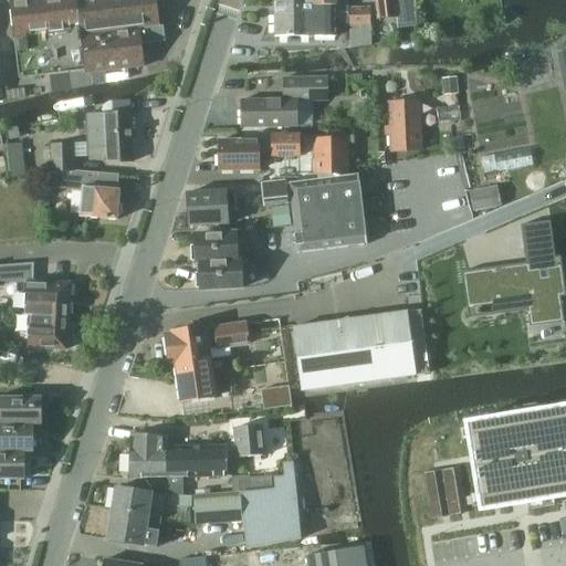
[(14,0),(8,1),(18,79),(51,75),(53,94),(71,91),(71,88),(93,85),(92,74),(106,72),(144,67),(140,45),(160,42),(155,0),(14,0)]
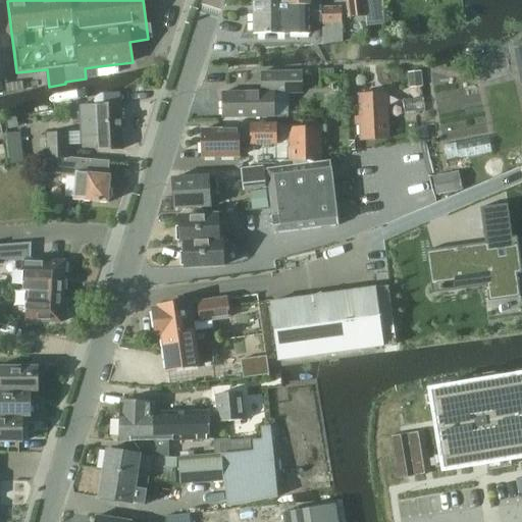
[(344,0),(345,2),(347,1),(350,17),(356,16),(363,15),(366,14),(367,14),(364,0),(344,0)]
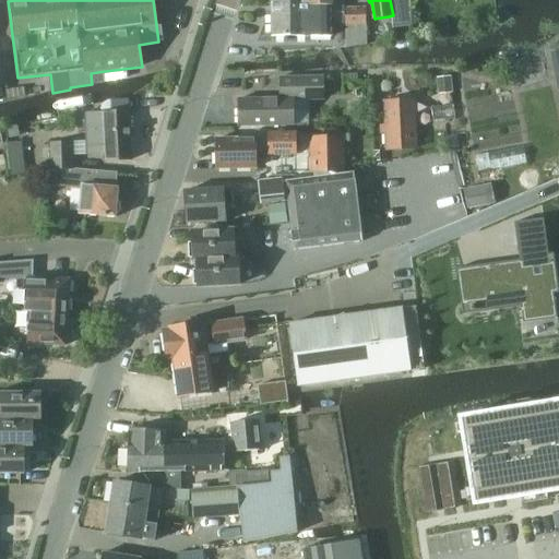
[(390,0),(393,15),(394,27),(413,25),(408,0),(390,0)]
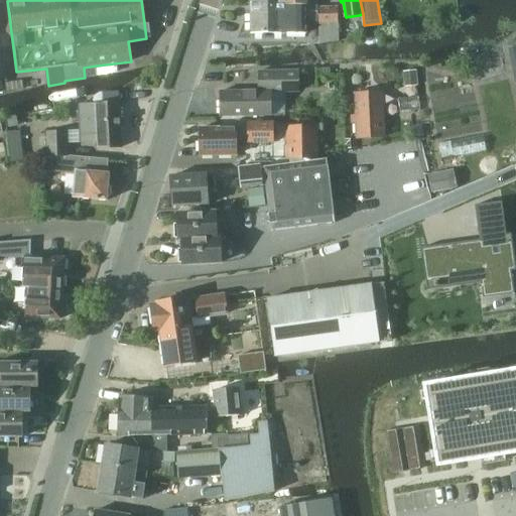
[(251,35),(285,34),(285,7),(267,7),(266,4),(251,4),(251,35)]
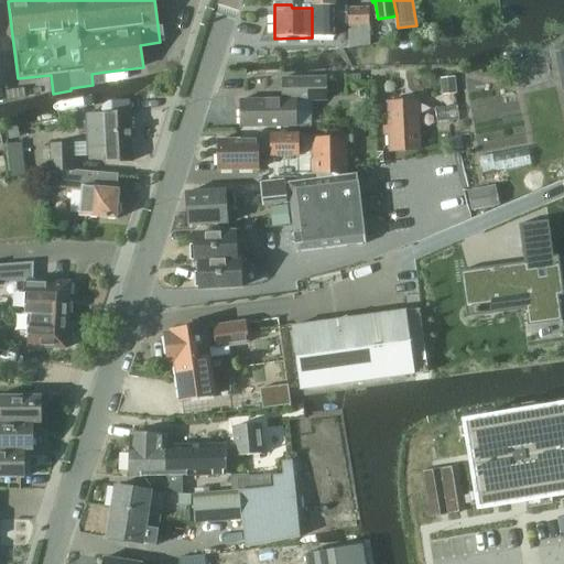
[(348,26),(348,29),(369,29),(369,24),(370,24),(369,6),(348,8),(348,9),(346,9),(312,8),(312,38),(337,38),(337,26),(348,26)]
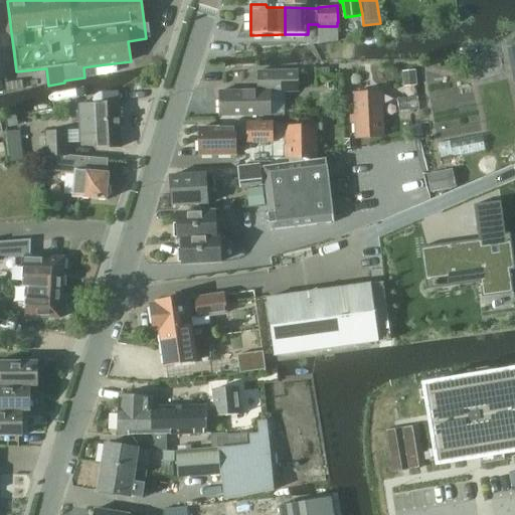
[(317,44),(338,41),(337,26),(318,26),(317,44)]
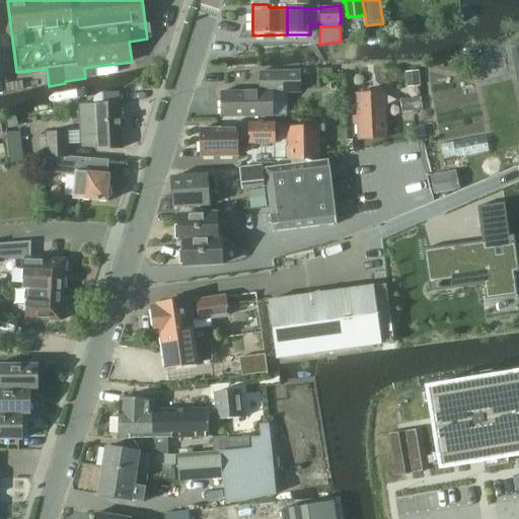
[(421,87),(419,71),(406,72),(409,88),(421,87)]
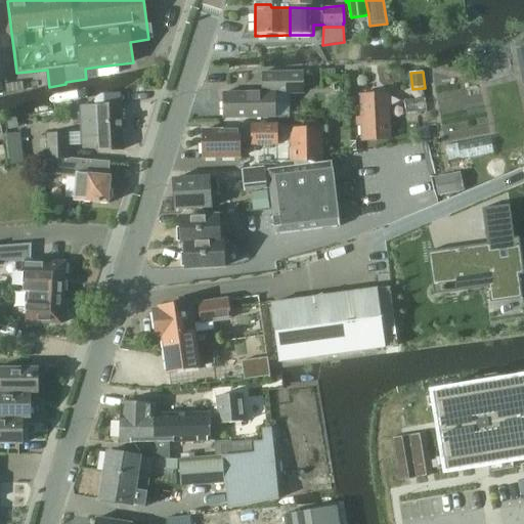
[(224,120),(274,118),(273,94),(302,94),(302,73),(262,74),(262,93),(223,94),(224,120)]
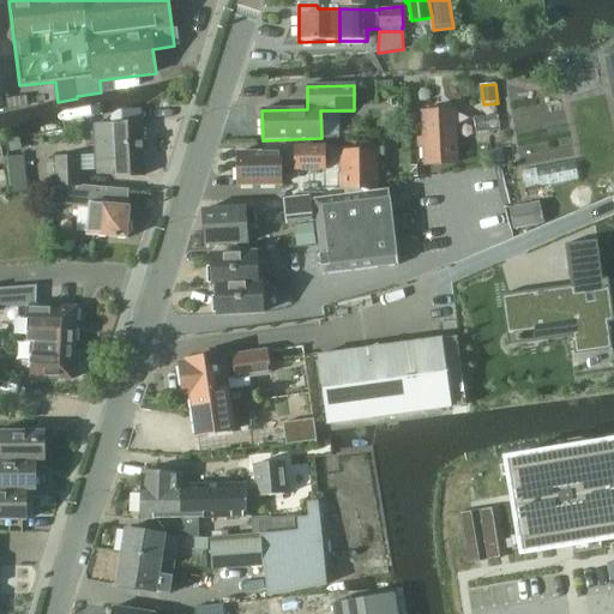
[(109,124),(94,125),(95,149),(114,146),(125,145),(125,150),(143,149),(140,124),(140,109),(122,110),(118,112),(114,114),(112,116),(109,120),(109,124)]
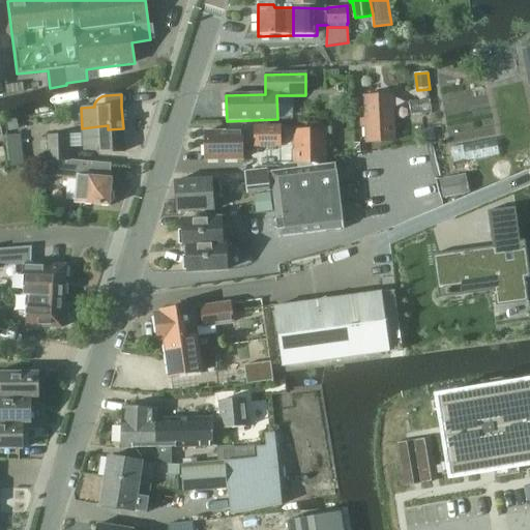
[(367,143),(393,142),(391,95),(364,96),(367,143)]
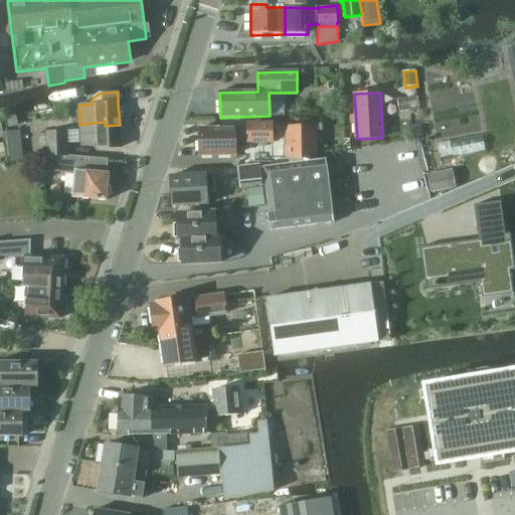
[(419,110),(418,97),(398,99),(399,112),(419,110)]
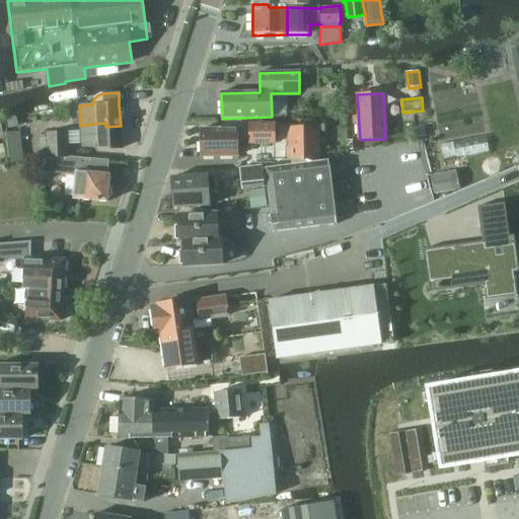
[(19,123),(17,114),(8,116),(10,125),(19,123)]
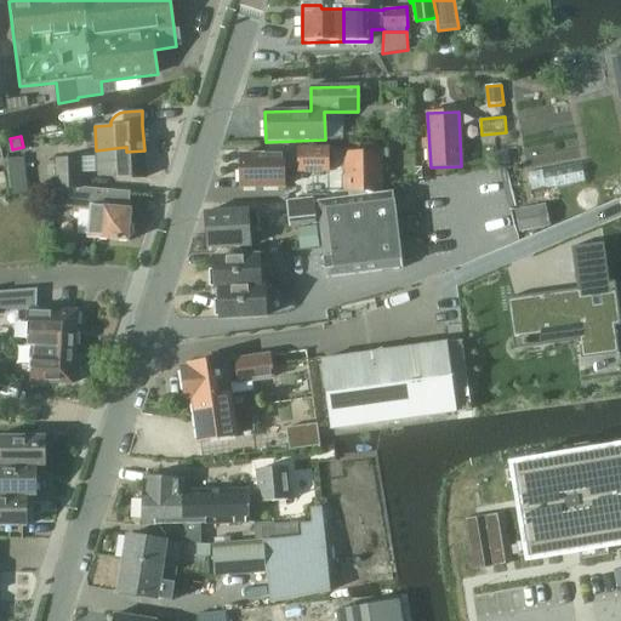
[(146,176),(146,171),(144,151),(126,152),(126,147),(115,148),(96,151),(97,157),(98,167),(98,174),(118,172),(119,178),(146,176)]
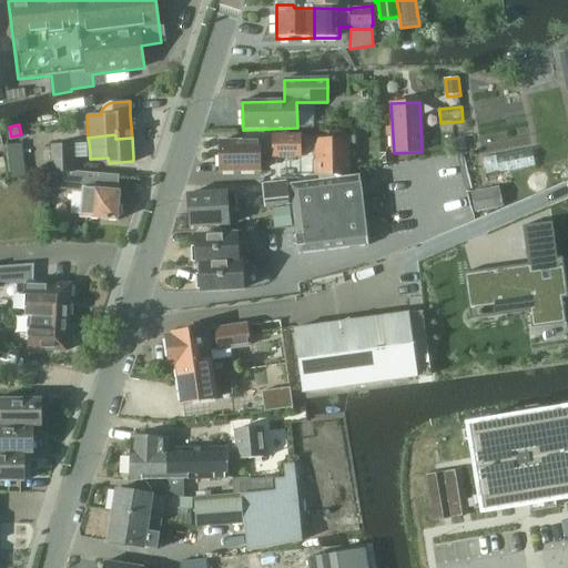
[(260,159),(300,156),(298,134),(273,135),(273,140),(259,140),(259,141),(220,143),(222,171),(261,169),(260,159)]
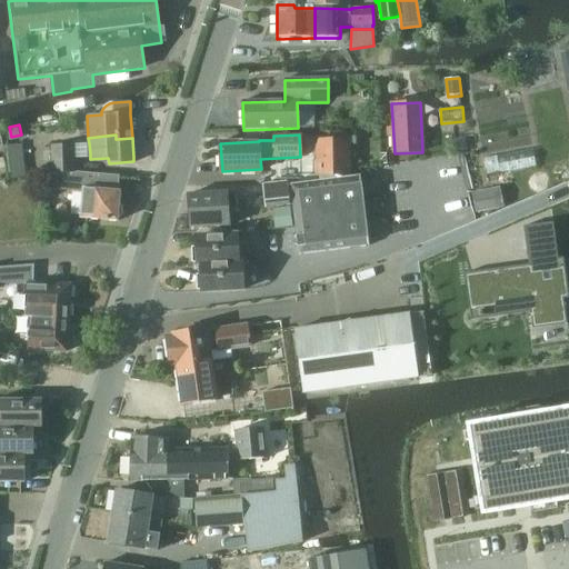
[(316,176),(350,175),(350,139),(316,139),(316,176)]
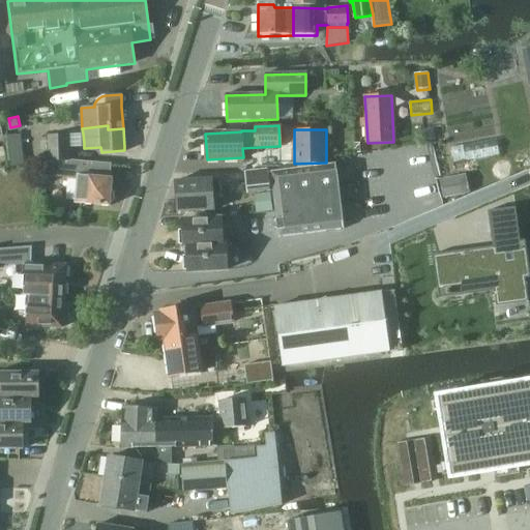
[(21,135),(7,136),(9,148),(11,167),(24,165),(21,135)]
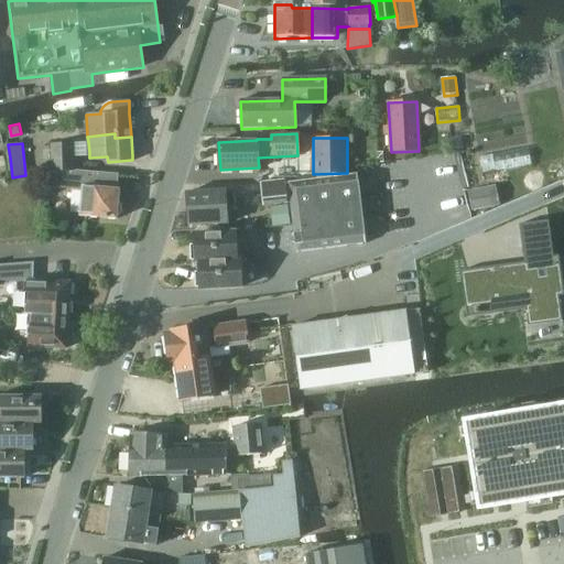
[(50,144),(51,172),(75,172),(74,143),(50,144)]
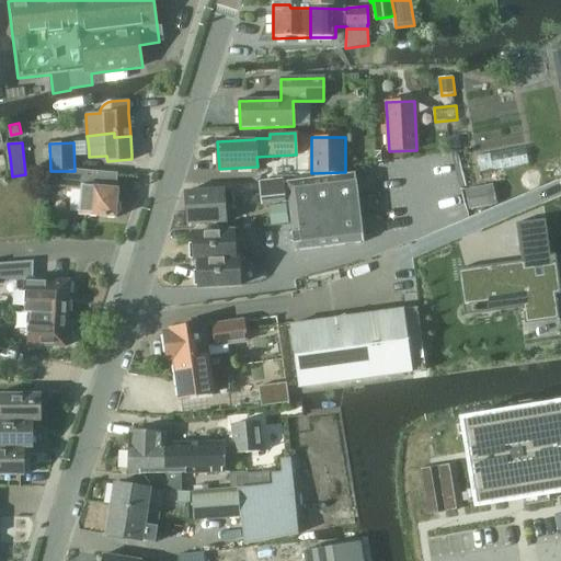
[(529,163),(526,148),(478,157),(480,172),(529,163)]
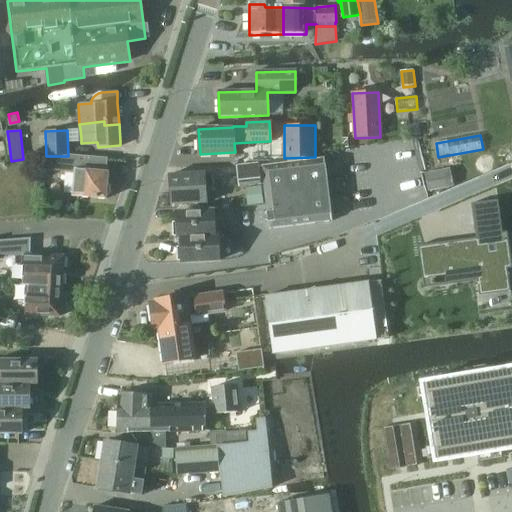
[(107,183),(107,173),(105,173),(106,159),(68,156),(67,157),(43,158),(42,171),(43,179),(51,178),(51,172),(74,173),(73,197),(106,199),(106,196),(109,194),(109,186),(107,183)]
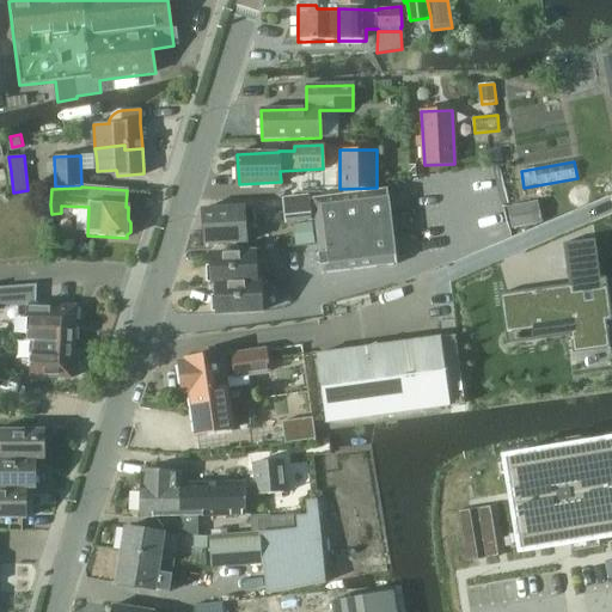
[(314,199),(319,244),(322,275),(398,265),(389,191),(314,199)]
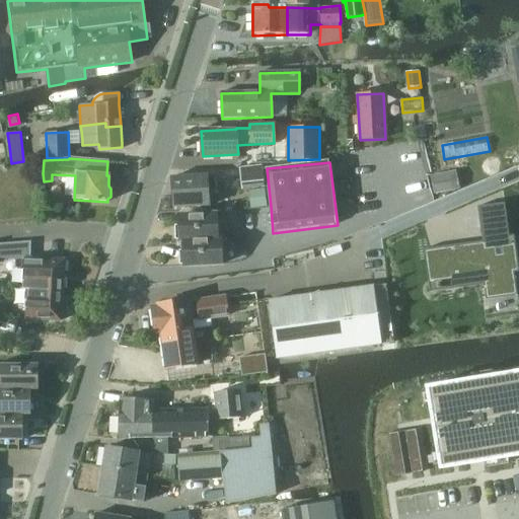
[(263,165),(240,167),(243,189),(266,187),(263,165)]
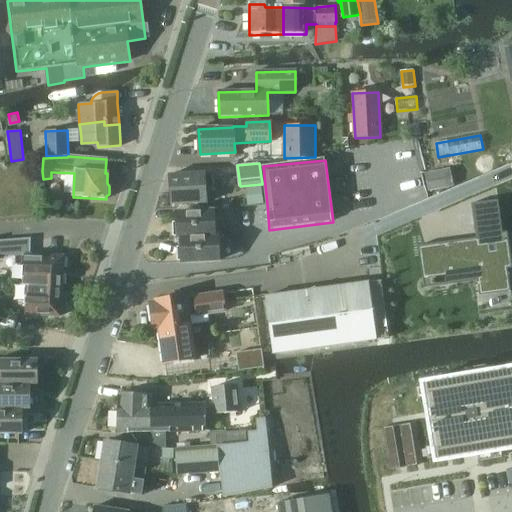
[(454,186),(450,167),(424,172),(428,191),(454,186)]
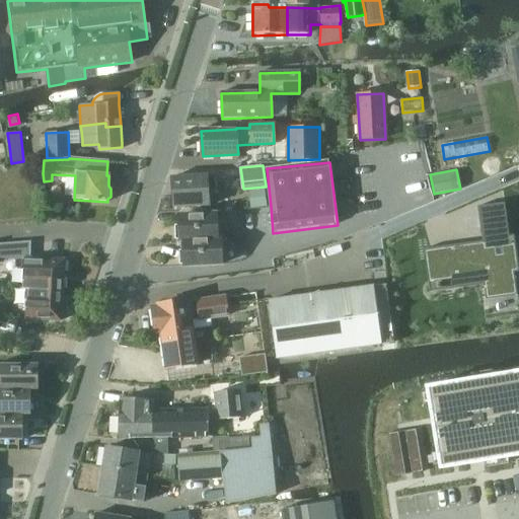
[(207,193),(218,192),(217,177),(171,180),(173,208),(208,205),(207,193)]
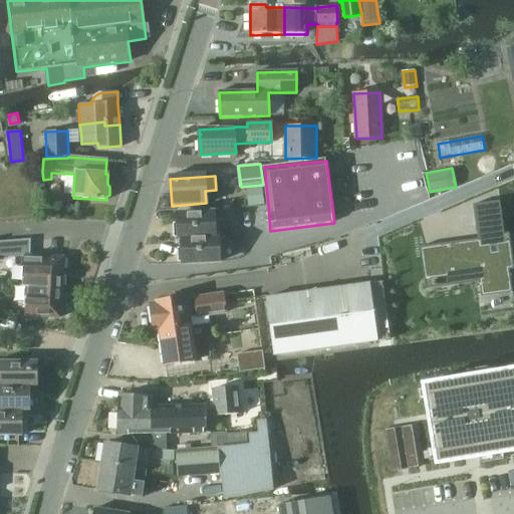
[(262,187),(246,189),(249,207),(265,204),(262,187)]
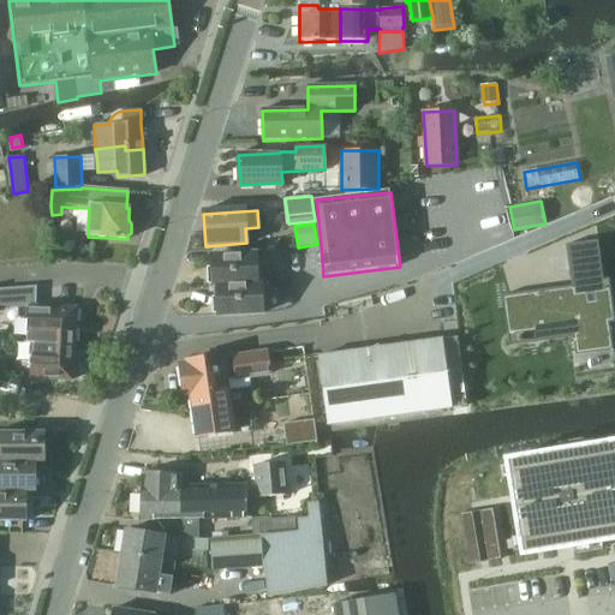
[(566,288),(503,297),(503,302),(511,300),(515,329),(578,320),(583,350),(610,346),(611,351),(614,350),(610,323),(614,322),(614,318),(609,279),(604,280),(598,240),(567,245),(573,290),(566,291),(566,288)]
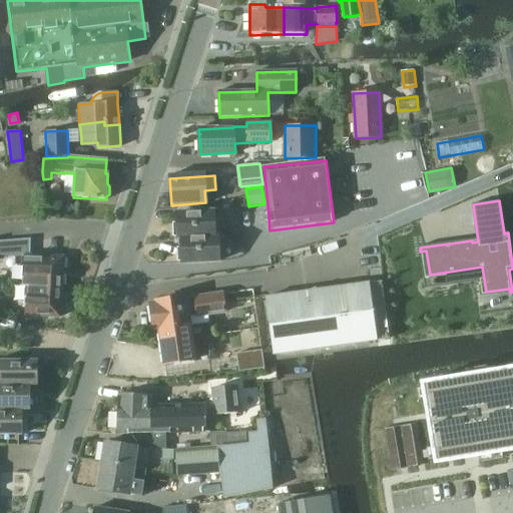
[(180,238),(183,238),(214,236),(212,222),(234,221),(233,207),(211,209),(212,213),(178,216),(180,238)]
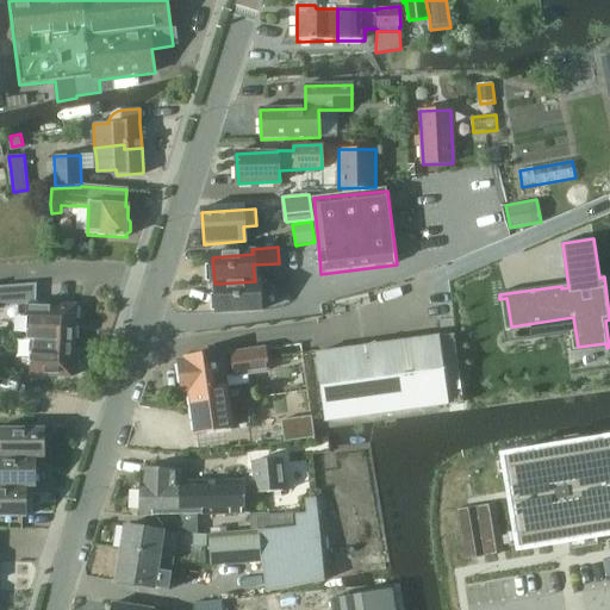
[(290,280),(280,280),(280,290),(290,290),(290,280)]
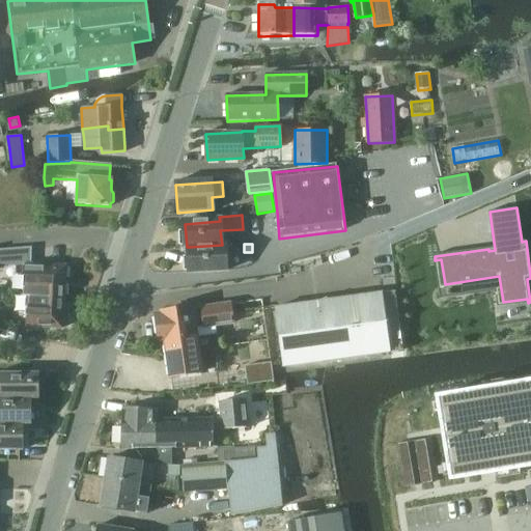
[(225,245),(222,245),(190,247),(191,273),(227,270),(225,245)]
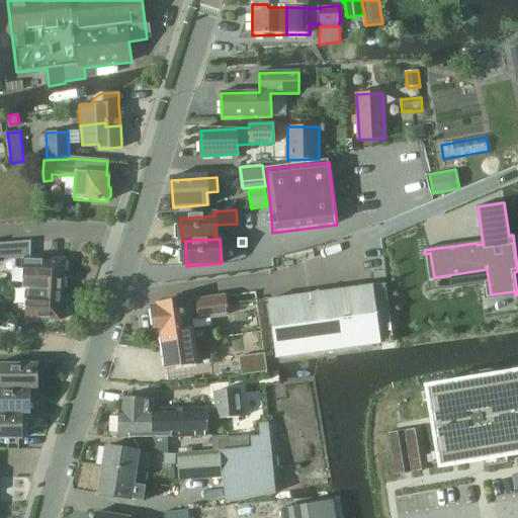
[(29,241),(0,244),(0,259),(24,260),(22,287),(28,287),(63,289),(66,258),(31,257),(31,241),(29,241)]
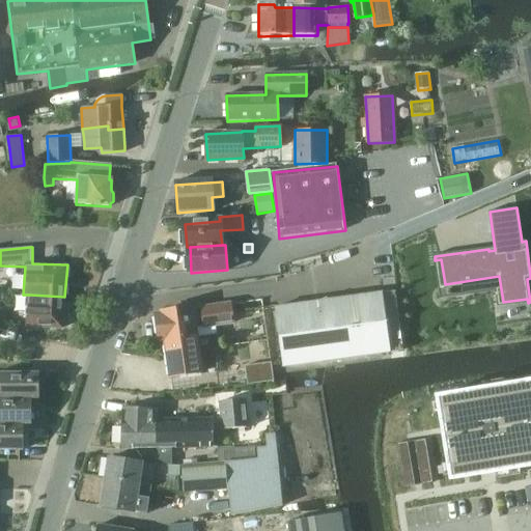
[(318,302),(276,307),(284,367),(391,353),(383,292),(329,301),(328,298),(318,302)]
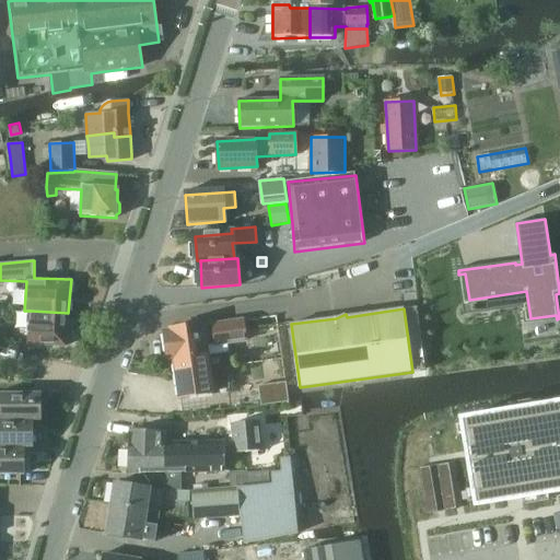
[(66,345),(68,313),(31,311),(28,342),(66,345)]
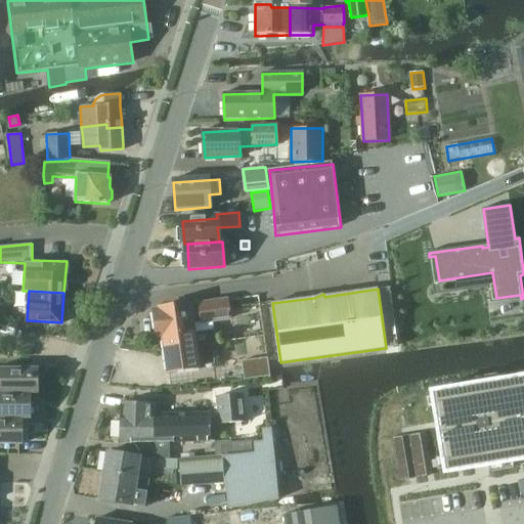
[(157,338),(163,337),(213,331),(212,322),(232,319),(229,299),(198,304),(198,305),(189,306),(160,310),(160,311),(154,311),(157,338)]
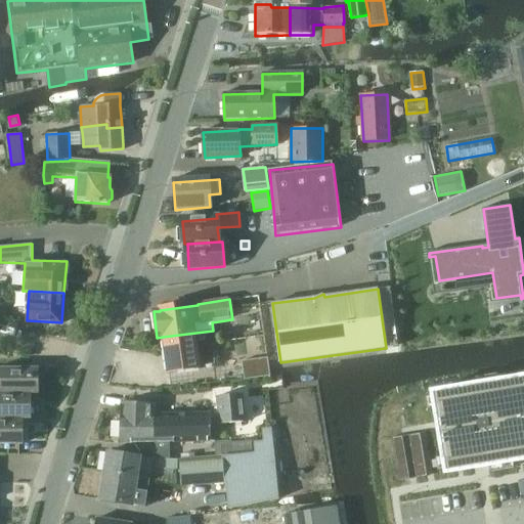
[(215,330),(213,331),(163,337),(168,373),(202,368),(202,365),(214,363),(211,346),(217,345),(215,330)]
